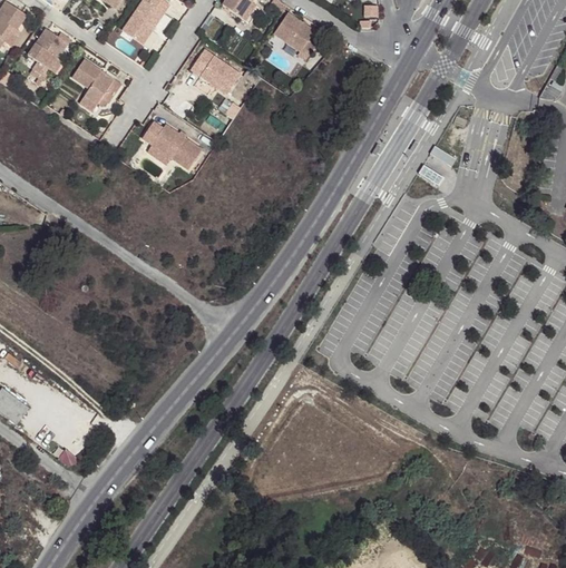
[(101,0),(117,10),(124,0),(101,0)]
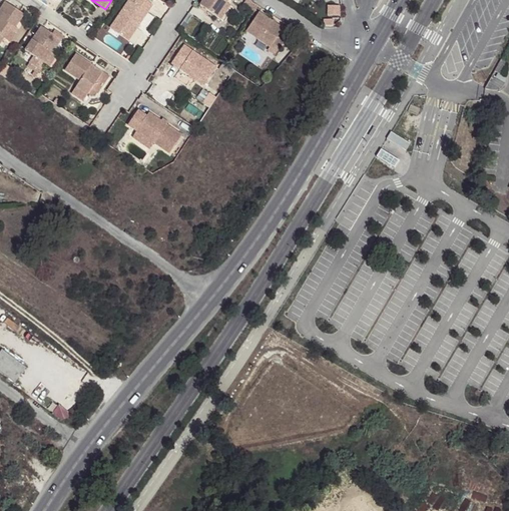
[(152,4),(145,0),(129,0),(110,28),(128,40),(152,4)]
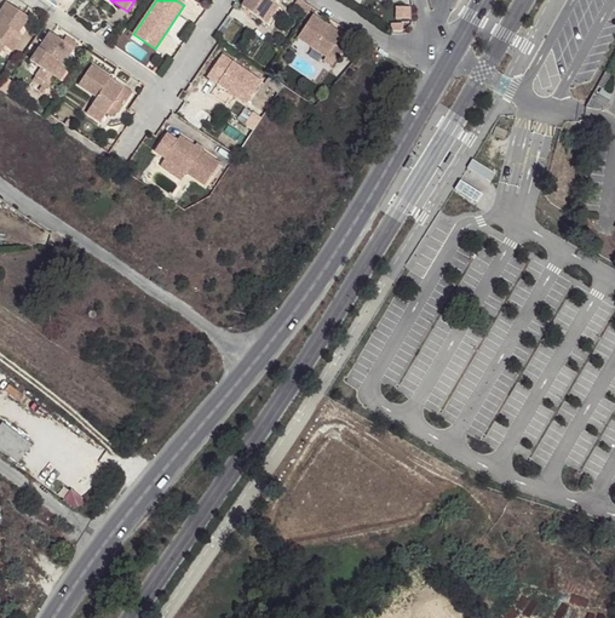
[(245,0),(241,6),(262,19),(274,0),(245,0)]
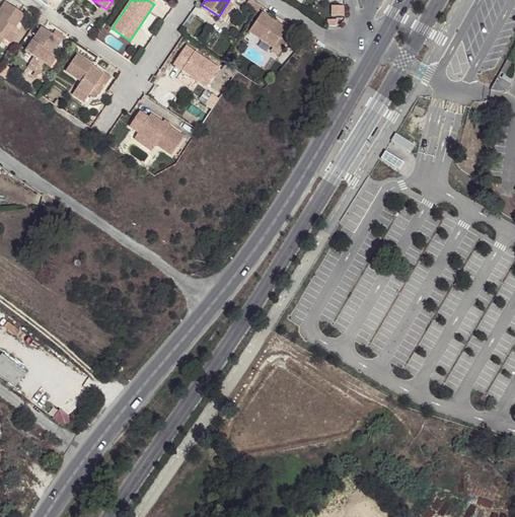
[(248,0),(246,4),(258,11),(262,5),(253,0),(248,0)]
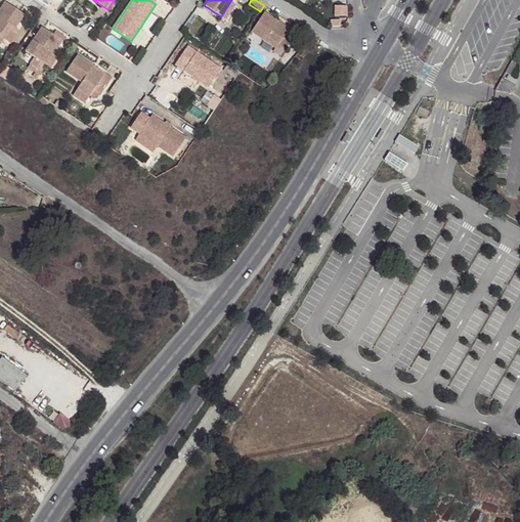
[(10,27),(13,28),(22,15),(3,2),(0,6),(0,42),(2,39),(10,27)]
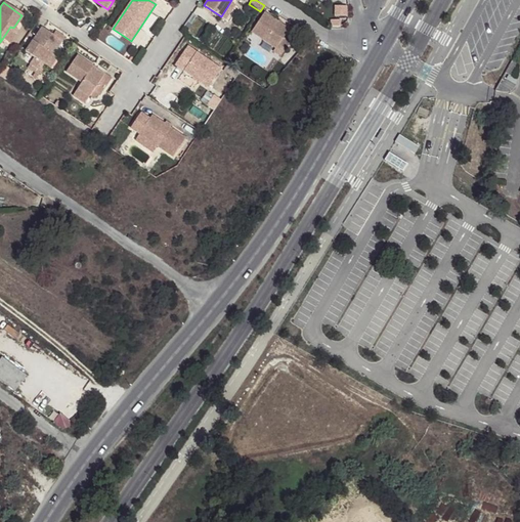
[(339,14),(347,15),(347,6),(339,6),(339,14)]
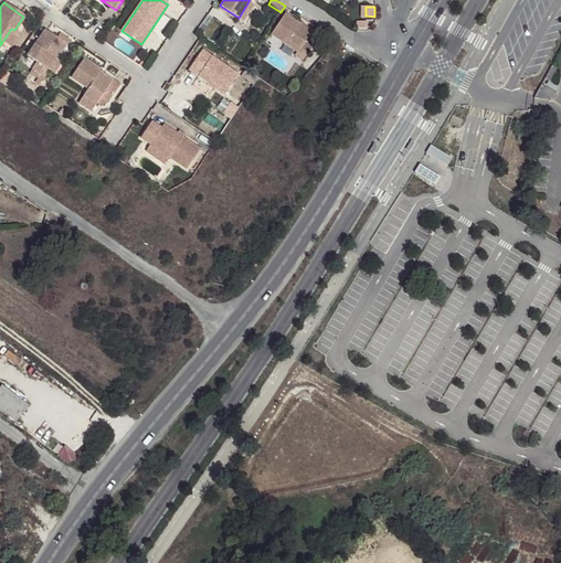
[(311,30),(285,12),(272,33),(297,51),(295,55),(303,60),(313,44),(305,40),(311,30)]
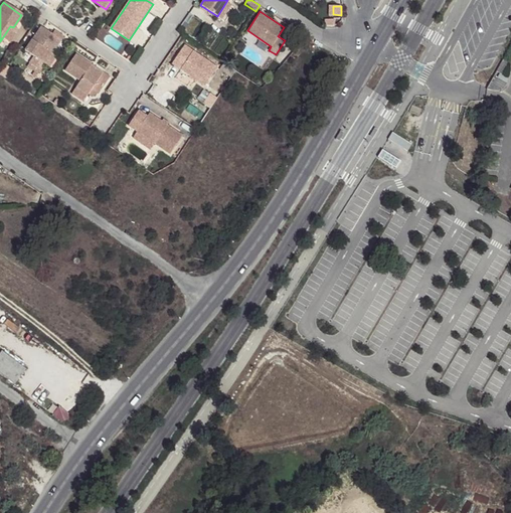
[(16,30),(13,27),(10,26),(2,38),(8,42),(16,30)]
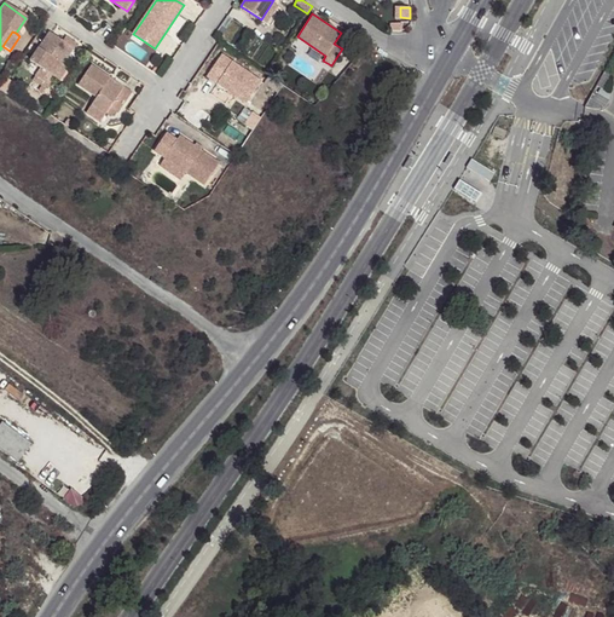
[(52,76),(61,64),(73,47),(63,41),(48,32),(28,61),(39,68),(34,76),(46,85),(52,76)]
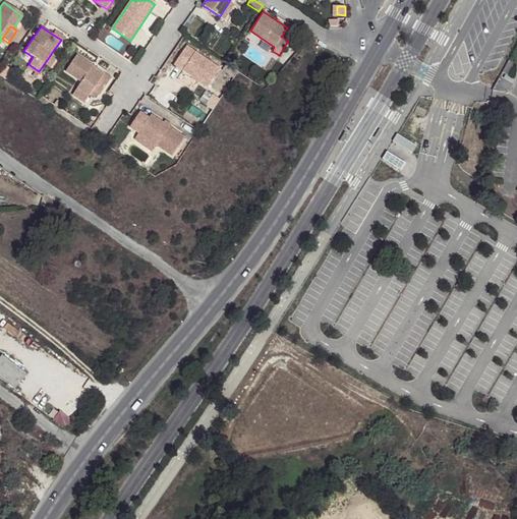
[(310,33),(303,27),(299,34),(306,38),(308,35),(310,33)]
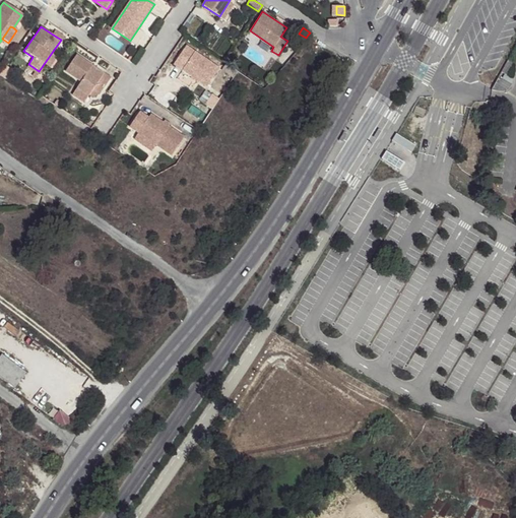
[(63,37),(55,30),(53,35),(61,40),(63,37)]
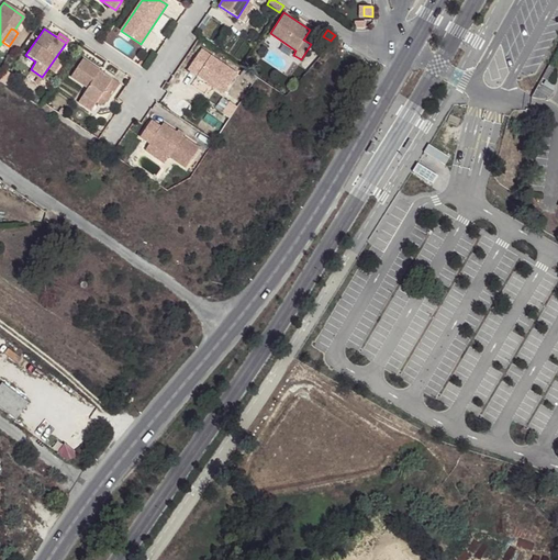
[(223,93),(236,73),(202,49),(188,69),(197,75),(210,85),(223,93)]
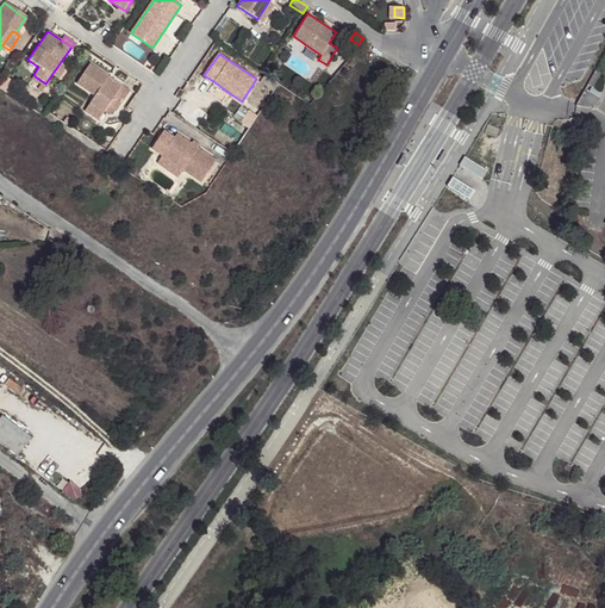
[(66,67),(60,63),(51,75),(56,79),(66,67)]
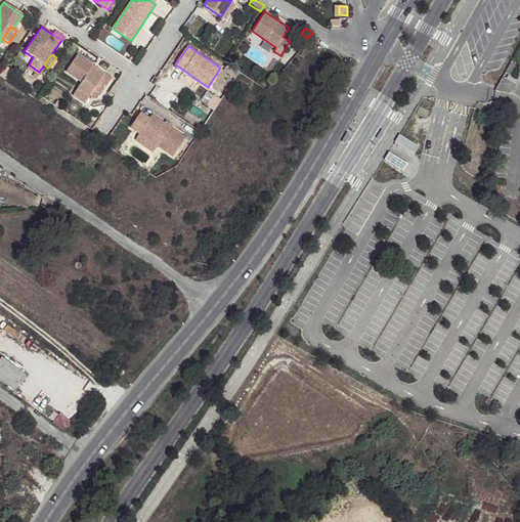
[(88,72),(90,69),(92,66),(76,55),(66,71),(82,82),(77,89),(88,97),(89,96),(93,98),(94,97),(95,99),(99,94),(100,95),(111,79),(103,74),(102,77),(93,71),(91,74),(88,72)]
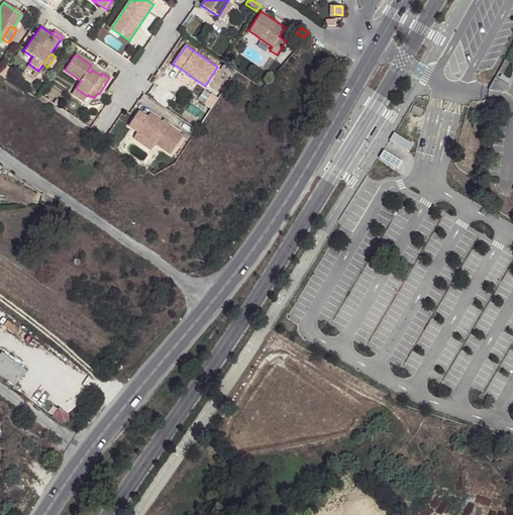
[(505,83),(495,77),(497,72),(500,74),(505,64),(500,61),(484,88),(487,89),(488,87),(496,88),(498,88),(502,84),(503,85),(505,83)]
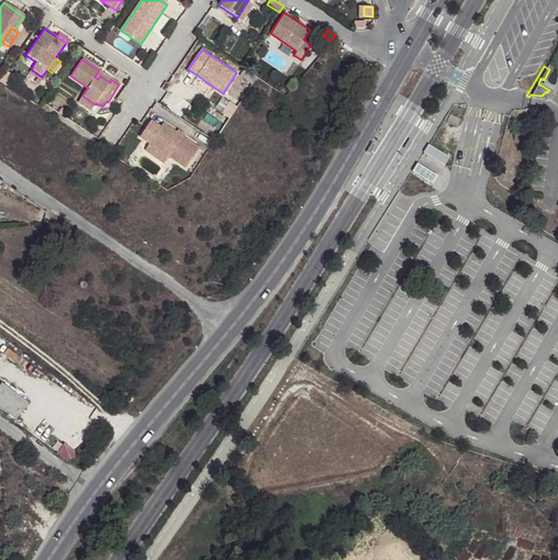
[(250,71),(244,67),(241,74),(246,78),(250,71)]
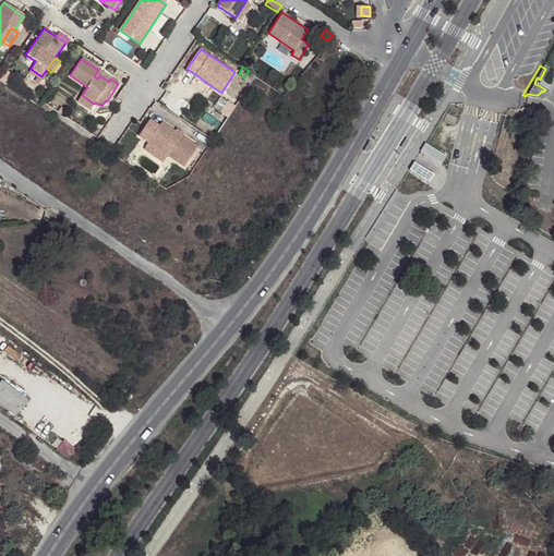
[(208,84),(195,74),(190,83),(203,93),(208,84)]
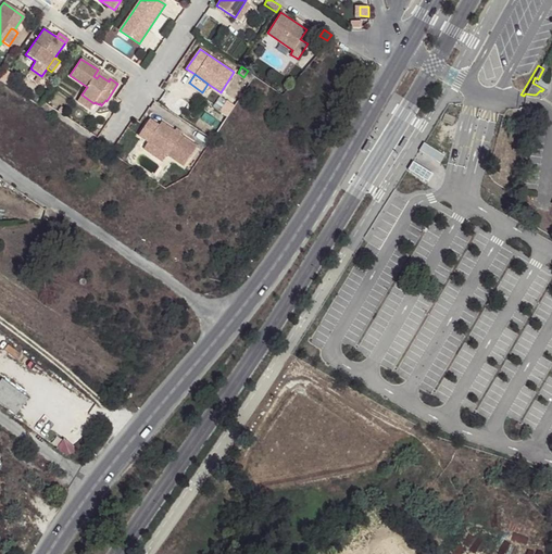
[(93,103),(82,95),(77,101),(90,110),(93,103)]
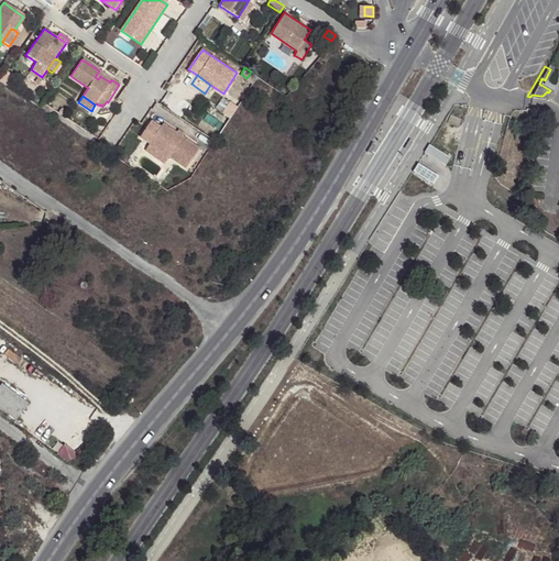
[(171,109),(178,116),(182,111),(173,106),(171,109)]
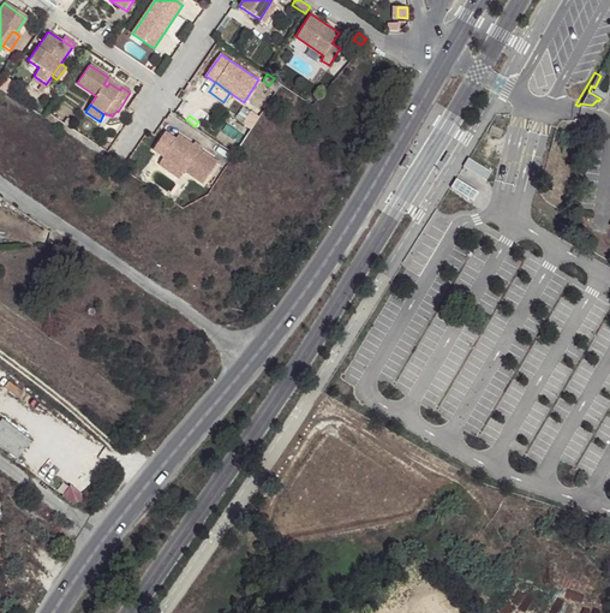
[(202,182),(216,160),(198,148),(191,143),(177,134),(174,137),(163,130),(151,148),(163,156),(184,170),(202,182)]
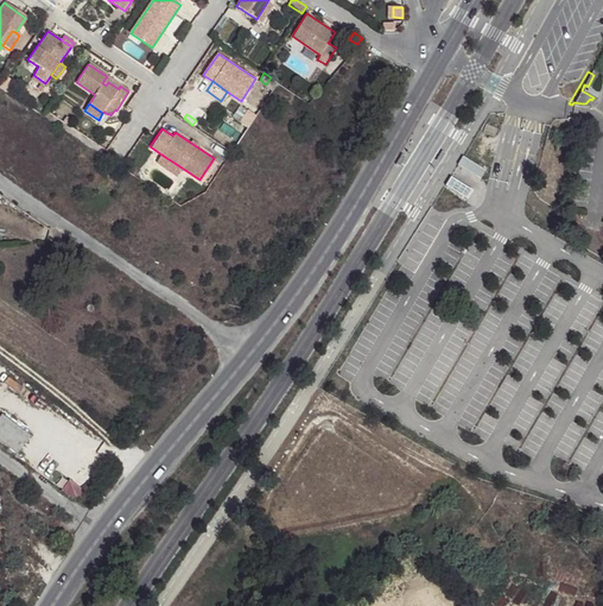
[(482,166),(459,152),(455,161),(476,176),(482,166)]
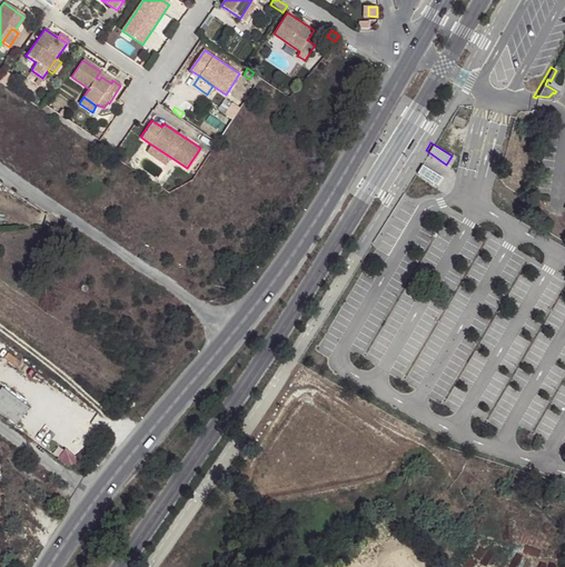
[(170,157),(151,145),(147,151),(166,163),(170,157)]
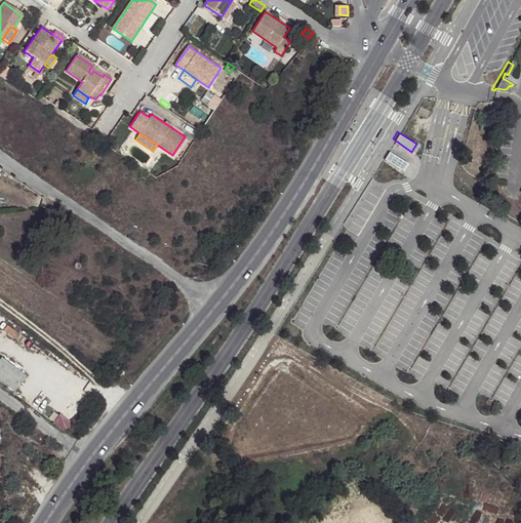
[(405,161),(387,150),(382,157),(400,168),(405,161)]
